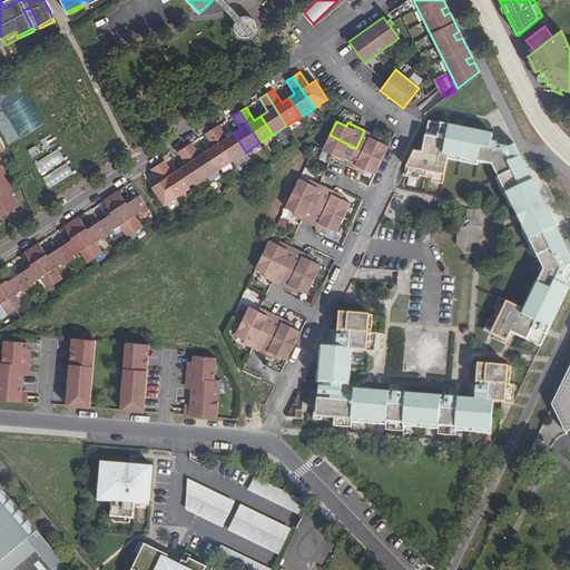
[(414,151),(403,176),(418,179),(419,176),(432,178),(431,182),(442,184),(448,158),(477,165),(478,163),(492,166),(498,178),(495,178),(509,204),(519,213),(530,207),(533,215),(521,219),(523,233),(536,257),(538,257),(543,269),(538,283),(536,282),(522,310),(499,298),(494,308),(497,310),(491,322),(489,320),(483,330),(507,341),(511,333),(540,347),(569,288),(556,282),(558,277),(568,283),(569,278),(569,272),(568,267),(569,265),(569,255),(548,212),(546,214),(543,209),(547,208),(543,200),(540,203),(538,198),(541,197),(516,145),(509,148),(504,140),(497,139),(494,150),(490,149),(492,135),(429,123),(422,153),(414,151)]
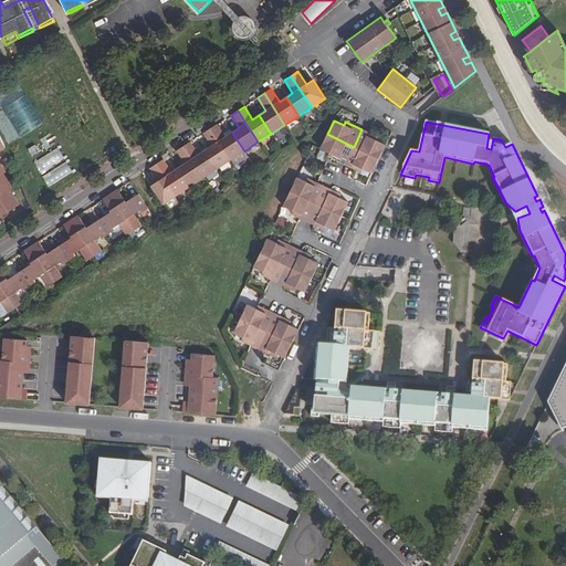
[(210,128),(231,160),(244,152),(232,133),(226,137),(217,124),(210,128)]
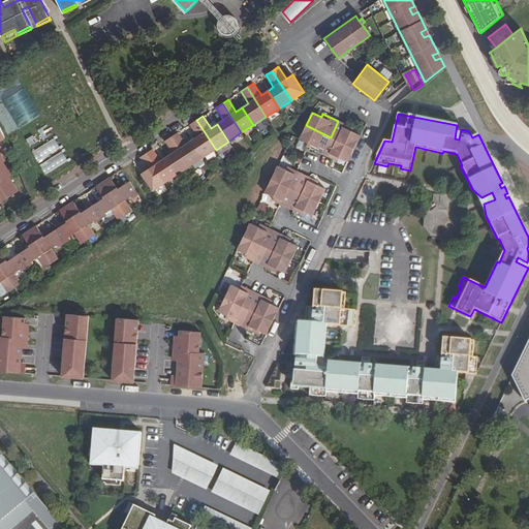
[(192,141),(203,158),(216,150),(196,120),(190,124),(198,136),(192,141)]
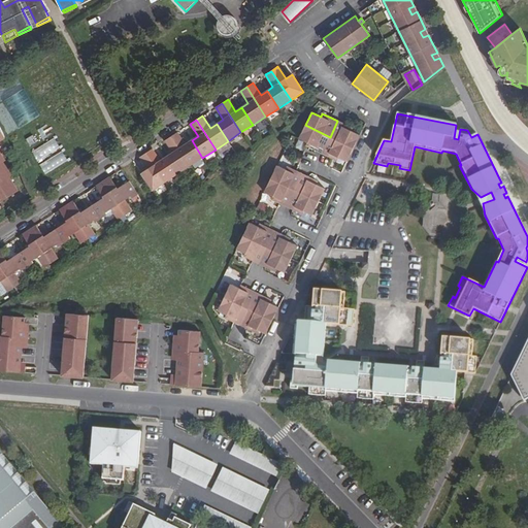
[(337,121),(330,137),(354,149),(360,135),(351,131),(352,128),(343,124),(337,121)]
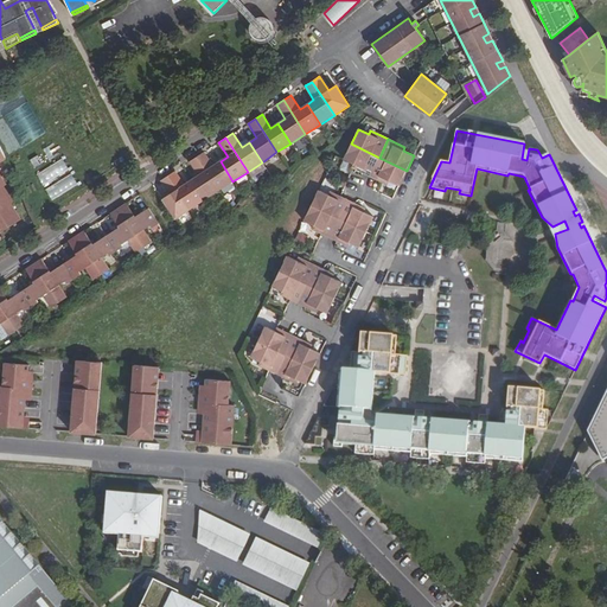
[(379,158),(351,144),(344,159),(353,165),(352,167),(370,176),(379,158)]
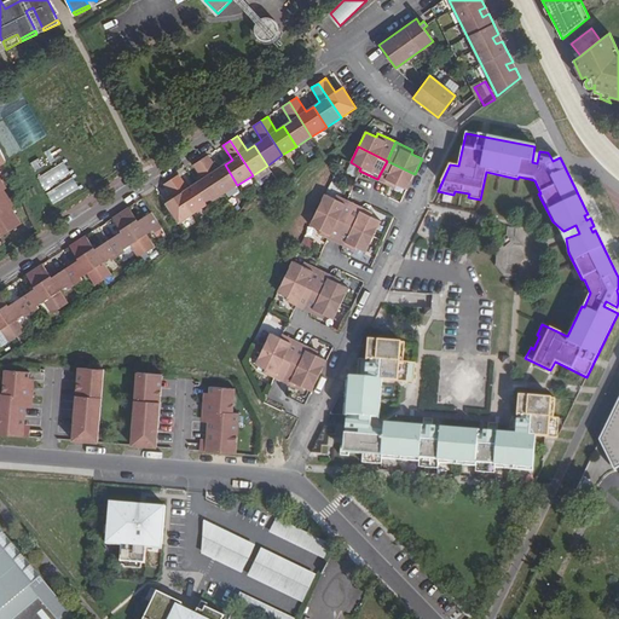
[(0,243),(1,243),(0,241),(0,237),(21,224),(12,209),(15,207),(5,192),(9,190),(0,177),(0,166),(6,162),(0,149),(0,243)]
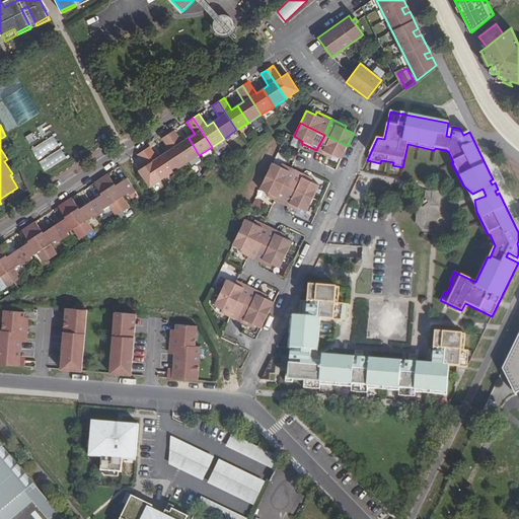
[(168,134),(187,163),(199,155),(189,138),(182,142),(174,130),(168,134)]
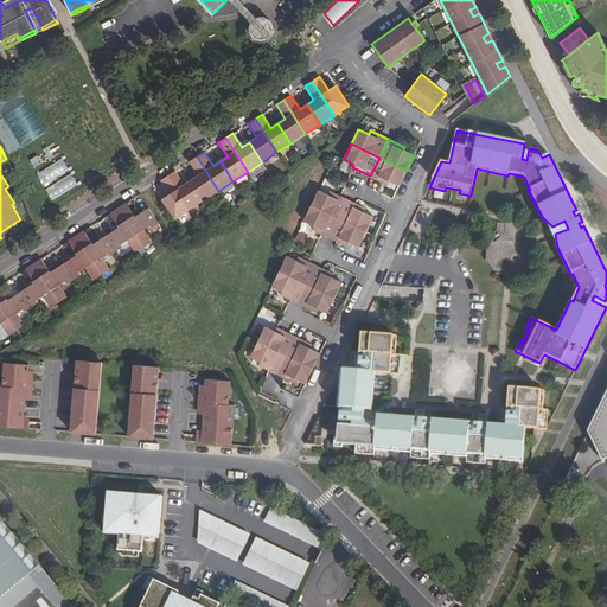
[(276,152),(262,163),(266,168),(280,159),(276,152)]
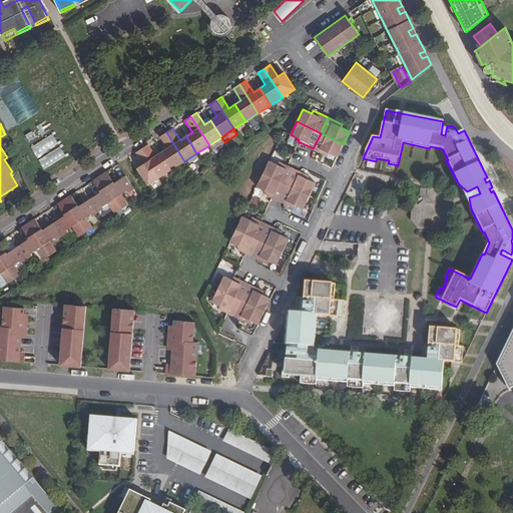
[(161,152),(172,168),(184,161),(166,132),(160,136),(168,148),(161,152)]
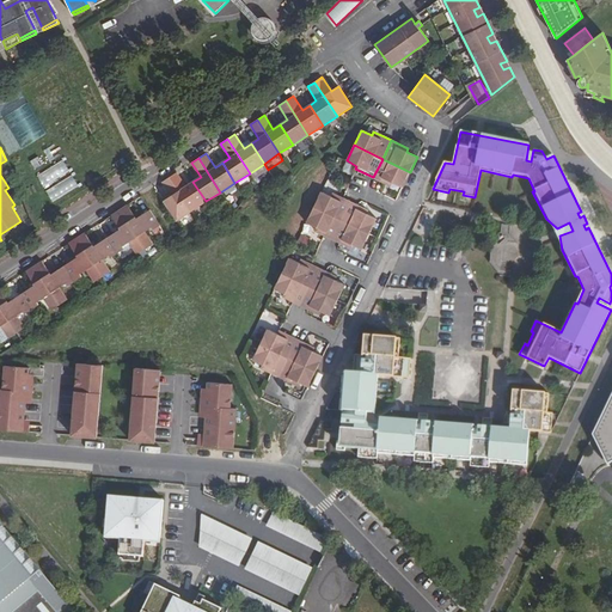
[(63,159),(37,175),(44,187),(71,171),(63,159)]
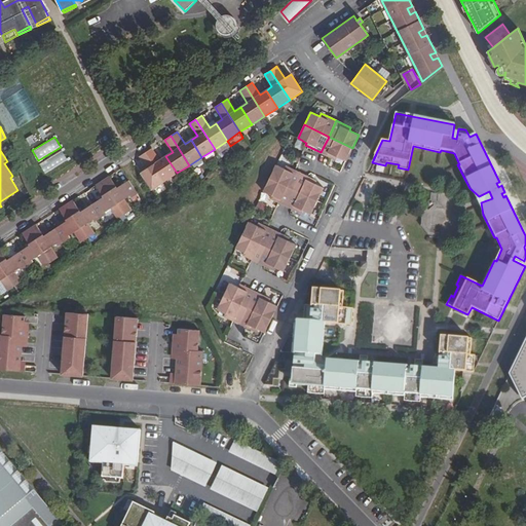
[(321,152),(335,159),(337,157),(345,161),(352,148),(329,137),(321,152)]
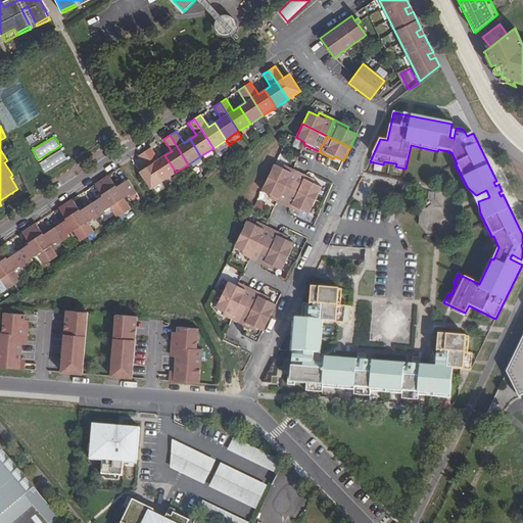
[(145,151),(163,180),(176,172),(164,155),(158,159),(151,147),(145,151)]
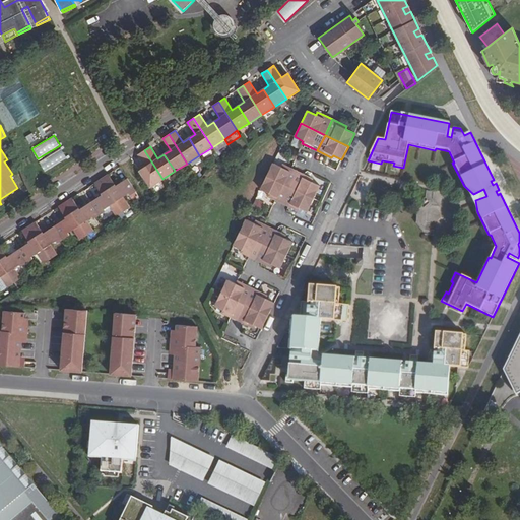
[(62,148),(40,163),(46,172),(68,157),(62,148)]
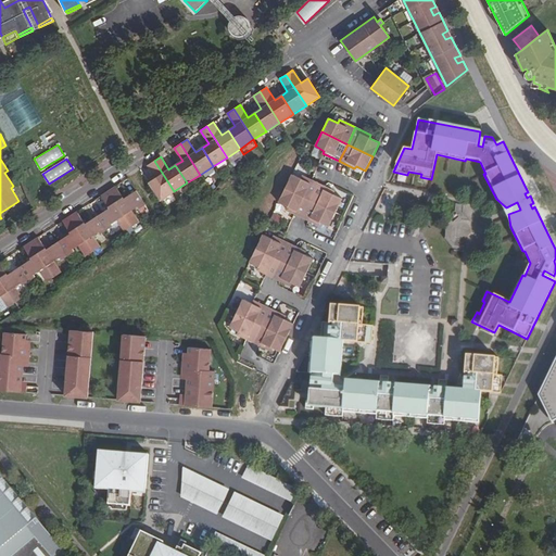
[(154,161),(148,165),(155,178),(149,182),(161,201),(174,191),(154,161)]
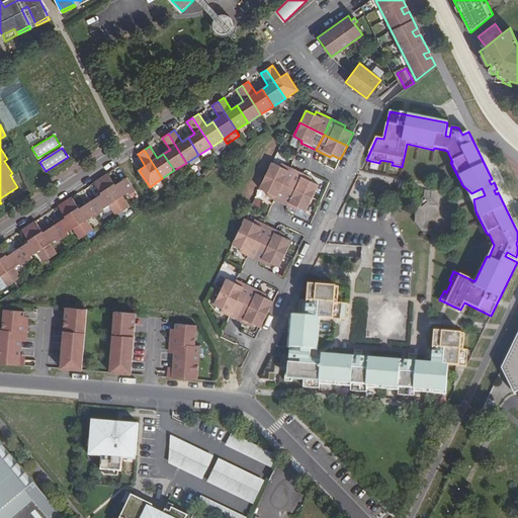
[(272,162),(266,175),(289,187),(296,171),(282,164),(280,167),(272,162)]
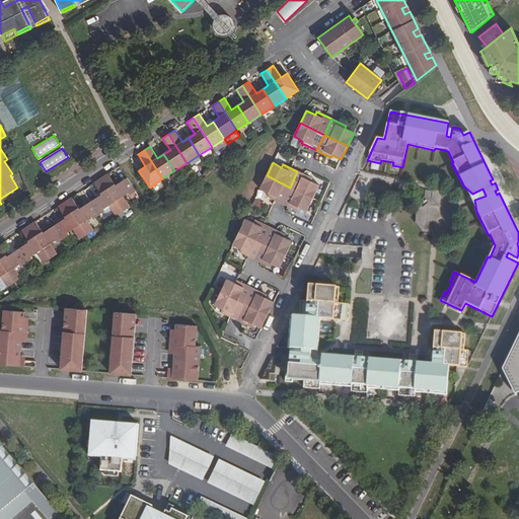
[(290,188),(313,199),(319,186),(311,181),(312,178),(297,171),(290,188)]
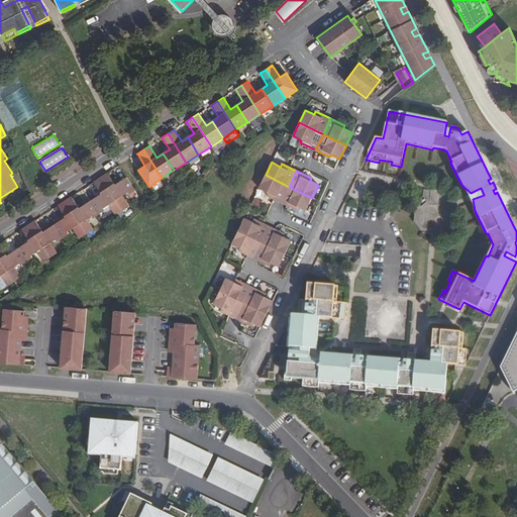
[(107,173),(101,178),(122,211),(129,206),(122,196),(127,192),(128,195),(135,190),(126,177),(116,184),(114,181),(113,182),(107,173)]
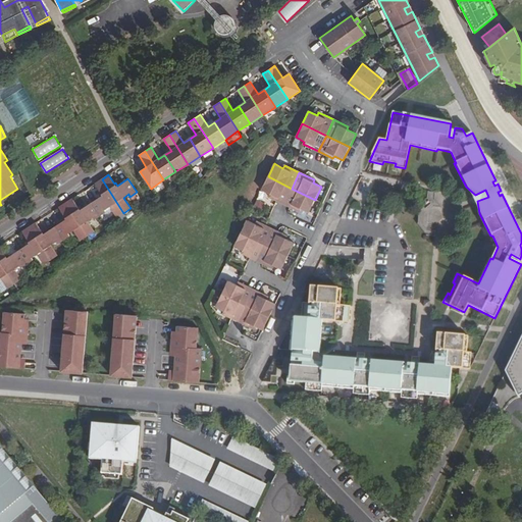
[(268,176),(261,190),(270,194),(269,197),(283,204),(292,189),(268,176)]
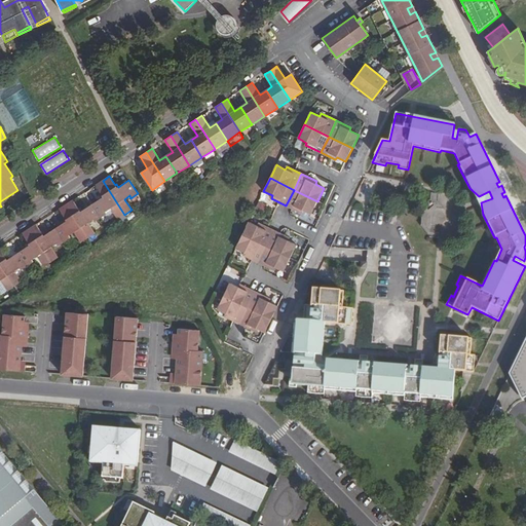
[(117,219),(124,215),(103,181),(96,185),(101,194),(100,194),(102,198),(91,204),(101,218),(107,214),(106,212),(110,209),(117,219)]
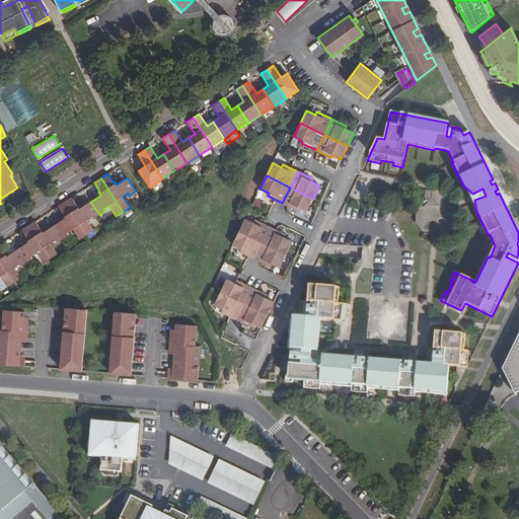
[(282,203),(297,210),(298,208),(307,212),(313,199),(290,188),(282,203)]
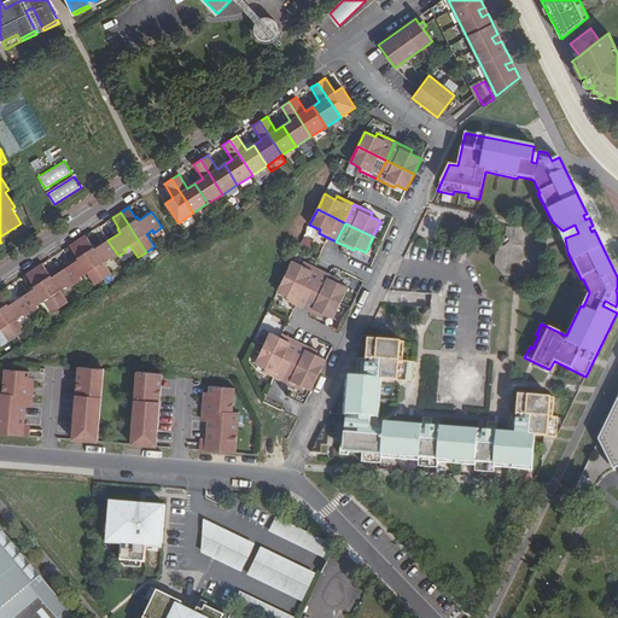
[(575,225),(563,231),(565,238),(578,233),(575,225)]
